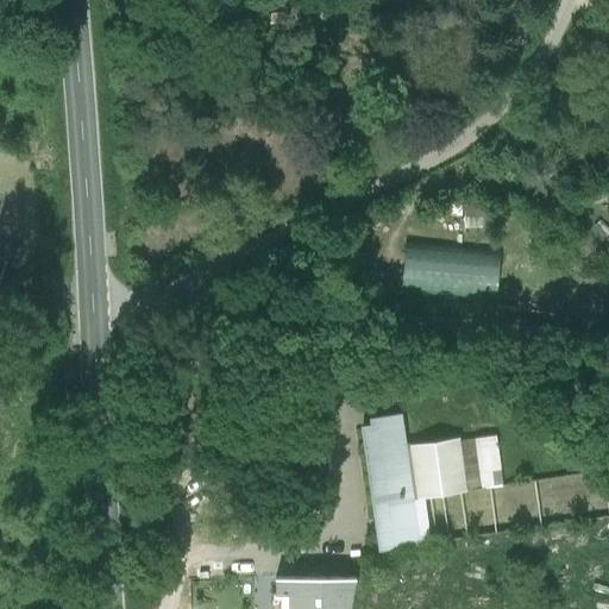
[(495,294),(498,259),(408,250),(405,286),(495,294)]
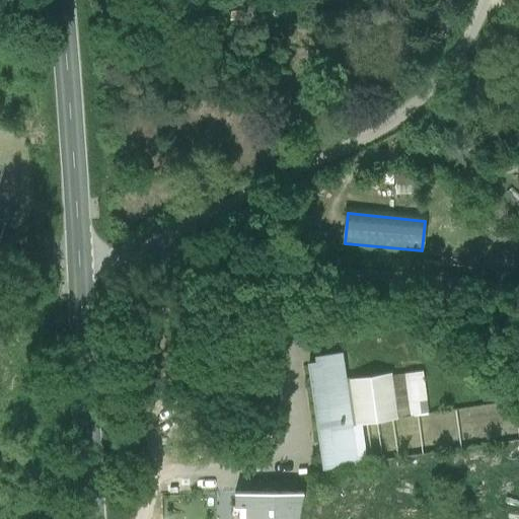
[(308,362),(311,384),(344,379),(341,352),(315,356),(316,361),(308,362)]
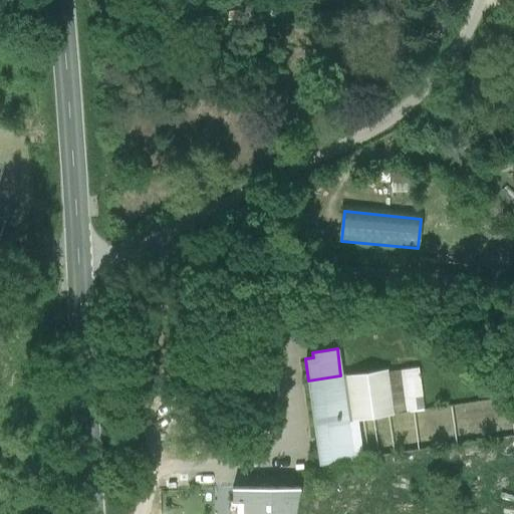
[(424,409),(418,367),(387,371),(393,413),(424,409)]
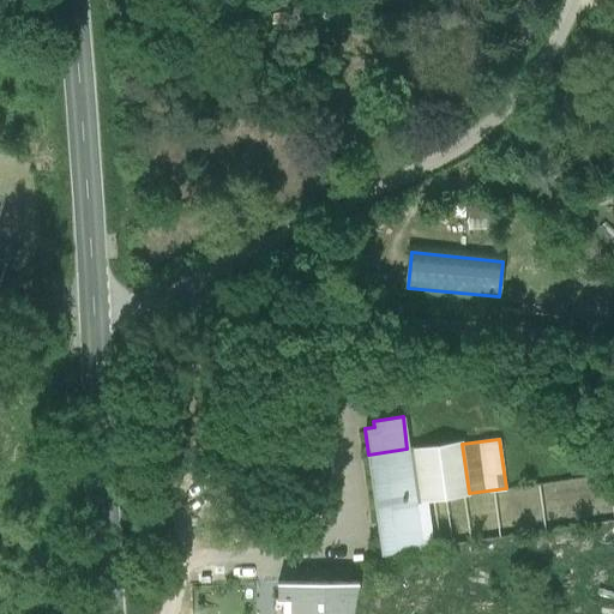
[(462,441),(407,449),(368,455),(383,553),(383,555),(434,547),(427,499),(469,493),(462,444),(462,441)]
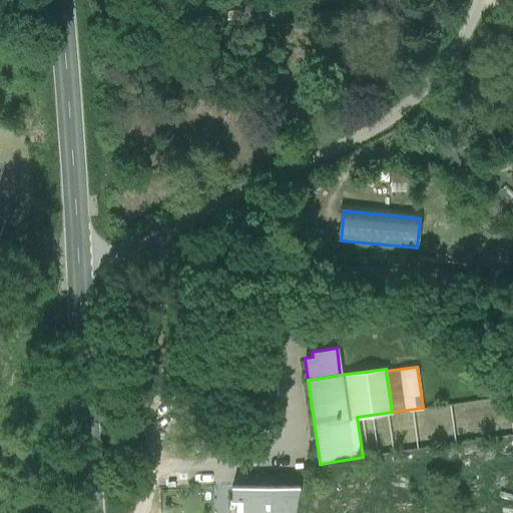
[(294,512),(299,485),(232,485),(232,499),(243,499),(242,512),(294,512)]
